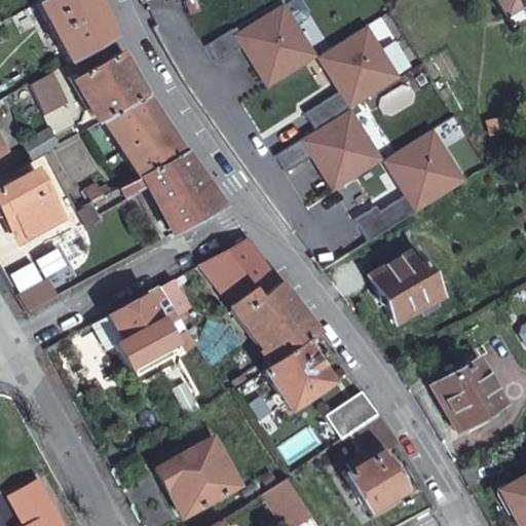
[(95,0),(38,0),(34,3),(48,31),(44,34),(48,38),(51,36),(67,63),(111,38),(95,0)]
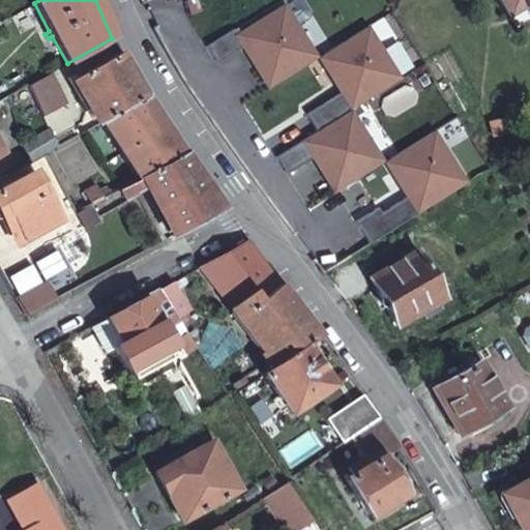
[(232,30),(206,46),(217,64),(245,49),(273,86),(318,59),(296,25),(307,12),(300,0),(299,0),(237,38),(232,30)]
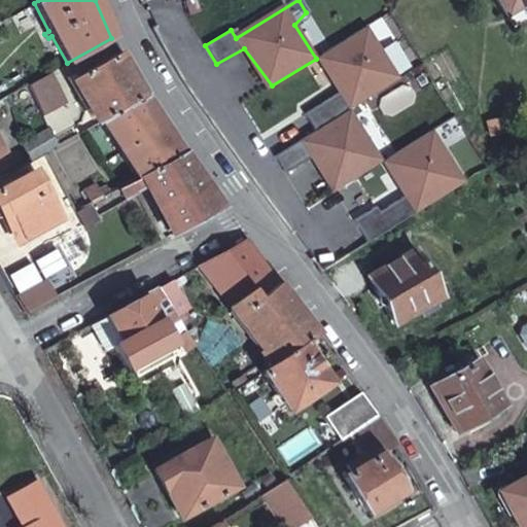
[(526,0),(498,0),(506,13),(526,1),(526,0)]
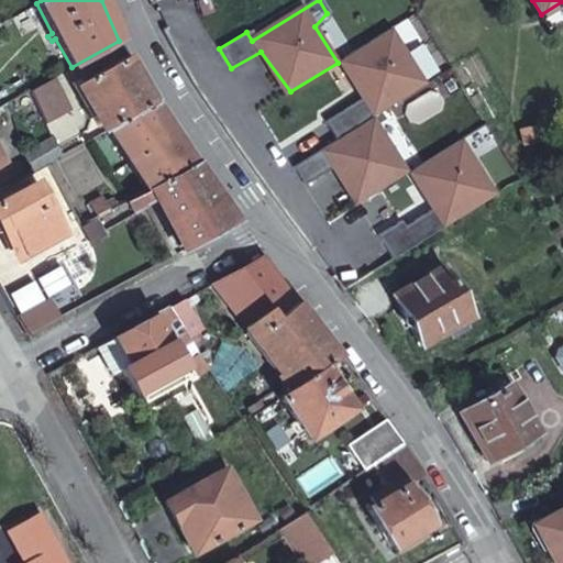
[(388,29),(346,59),(371,96),(328,122),(339,139),(371,119),(427,84),(388,29)]
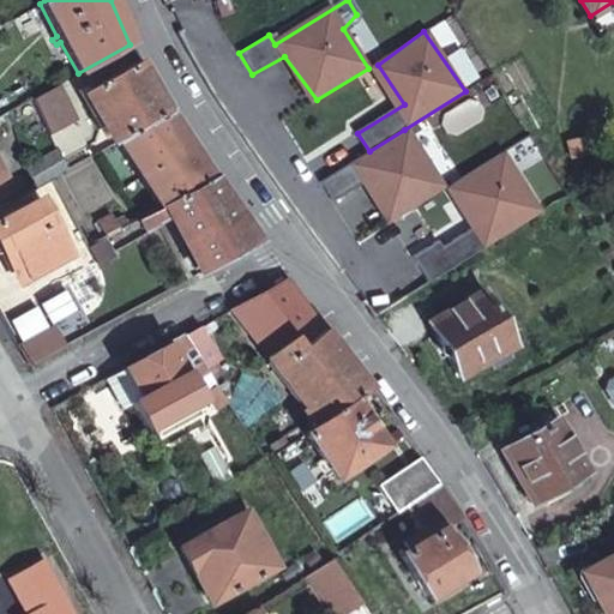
[(115,142),(168,113),(139,61),(85,92),(97,115),(113,146),(115,142)]
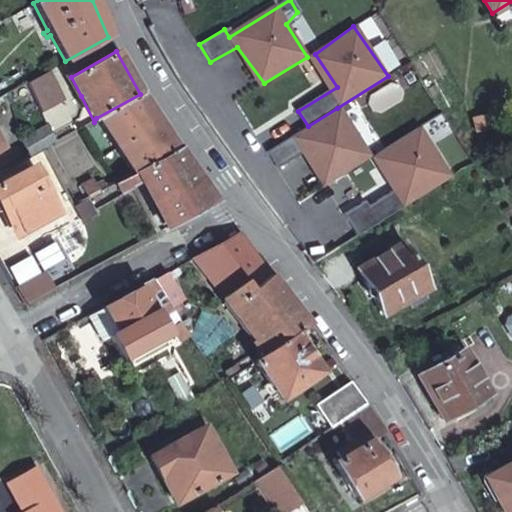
[(50,69),(25,82),(41,112),(64,100),(50,69)]
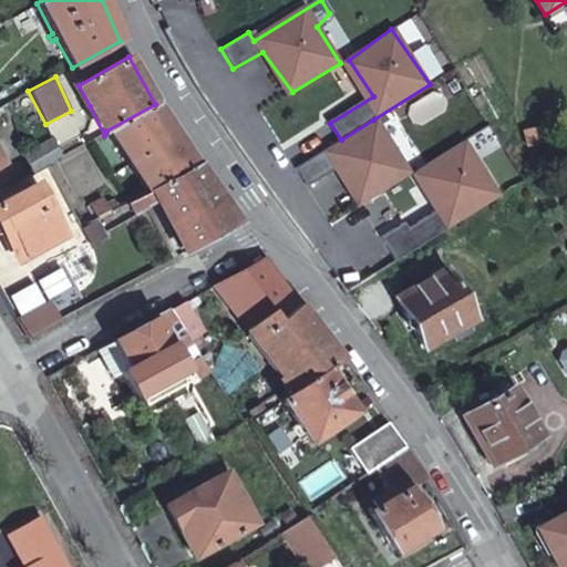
[(150,191),(196,166),(176,137),(155,104),(106,131),(129,165),(124,166),(127,172),(132,171),(146,192),(150,191)]
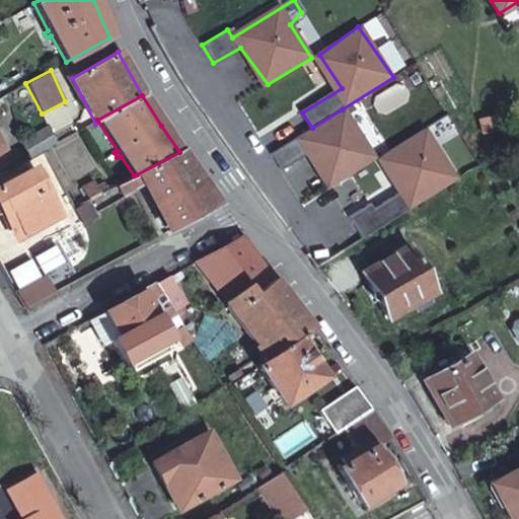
[(373,160),(342,109),(272,156),(283,170),(311,155),(335,186),(373,160)]
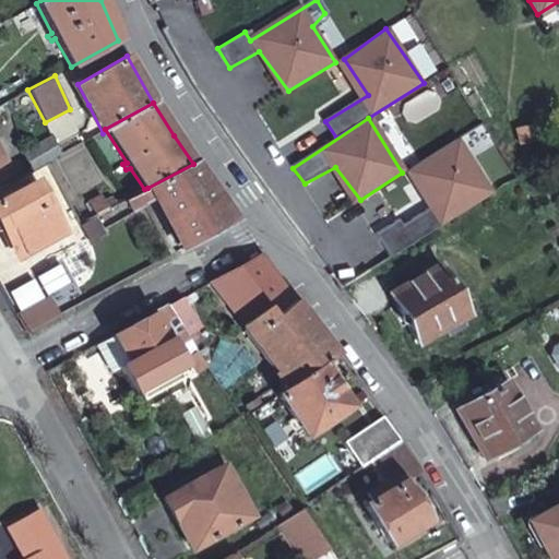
[(32,168),(59,153),(51,135),(24,152),(32,168)]
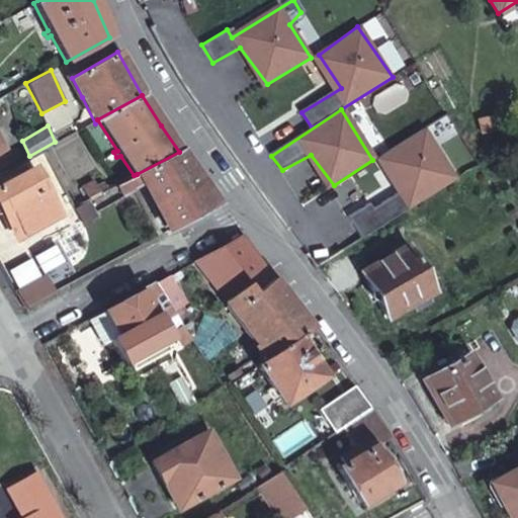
[(400,185),(347,218),(359,237),(451,180),(421,133),(379,157),(400,185)]
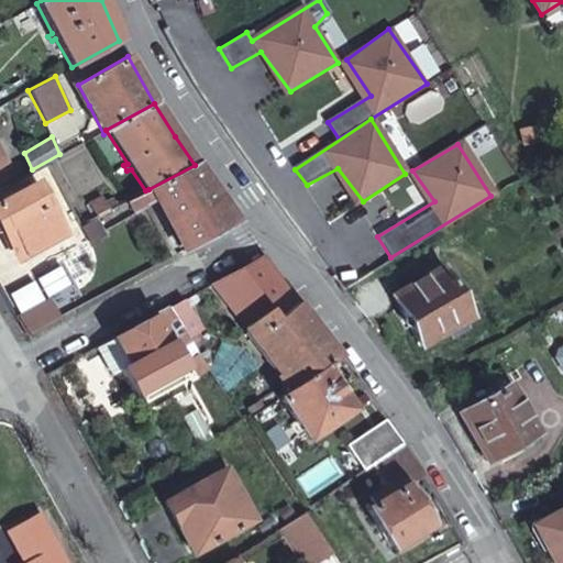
[(48,163),(40,168),(45,175),(53,172),(48,163)]
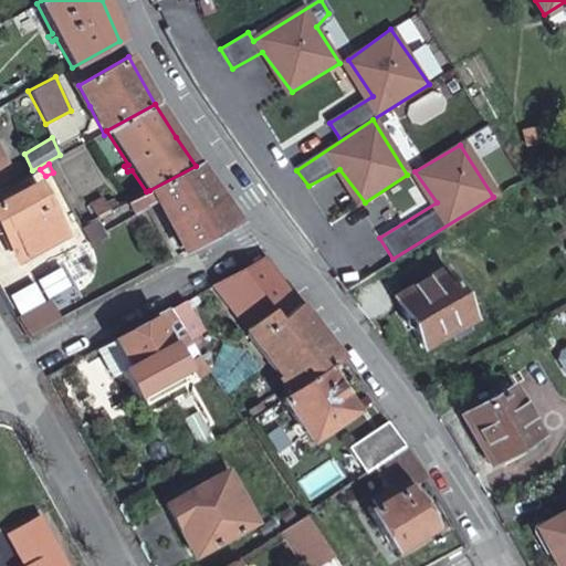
[(184,252),(237,224),(196,166),(149,190),(157,203),(184,252)]
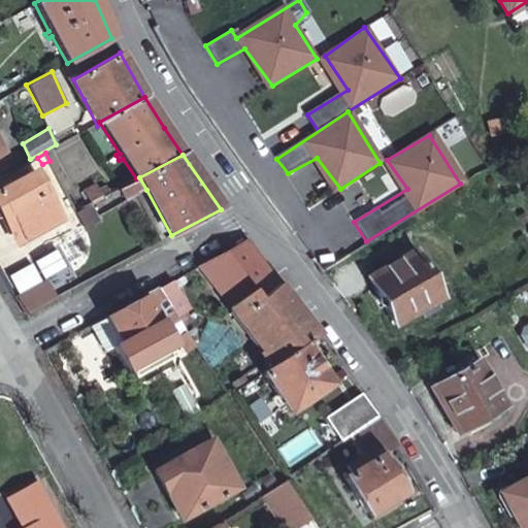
[(14,231),(21,241),(60,220),(34,171),(0,189),(0,220),(2,221),(9,233),(14,231)]
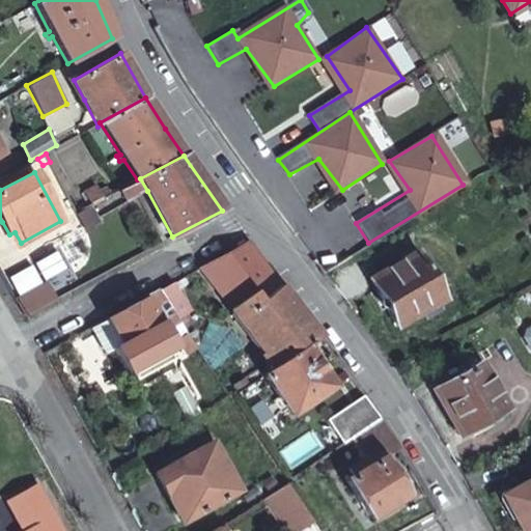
[(126,202),(137,196),(147,191),(140,178),(137,179),(119,189),(126,202)]
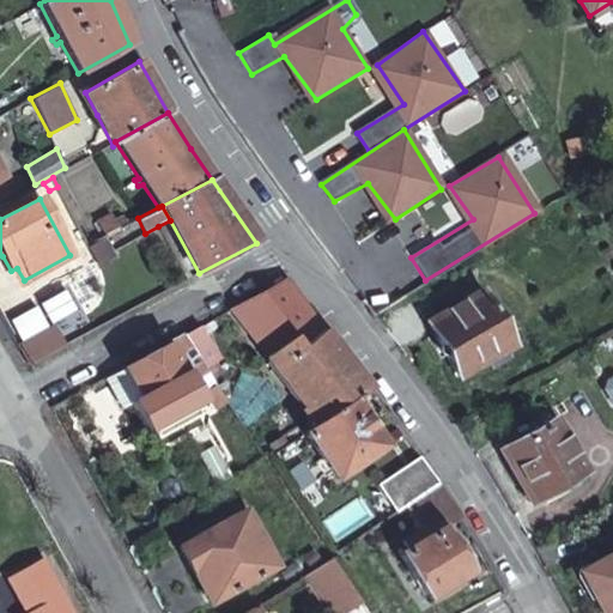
[(98,222),(104,235),(117,229),(111,214),(98,222)]
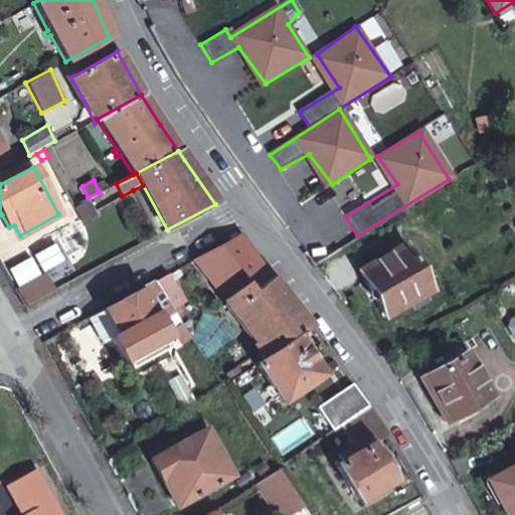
[(80,225),(97,217),(87,198),(71,206),(80,225)]
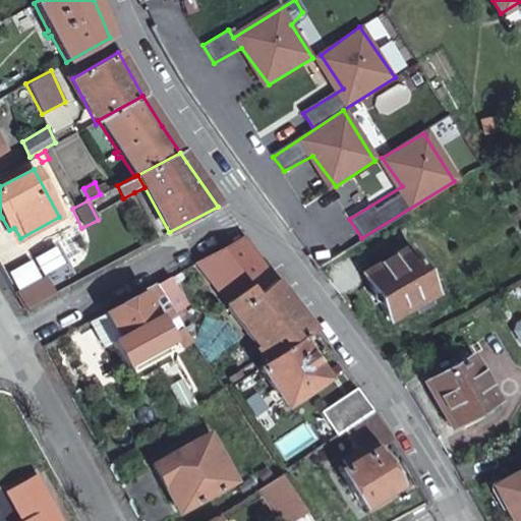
[(301,341),(315,333),(291,300),(242,238),(196,263),(217,288),(234,311),(271,358),(301,340),(301,341)]
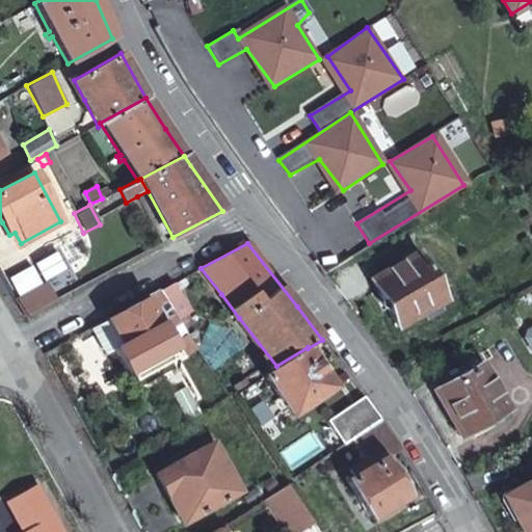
[(416,254),(369,280),(375,290),(370,293),(380,313),(387,309),(397,327),(443,301),(416,254)]
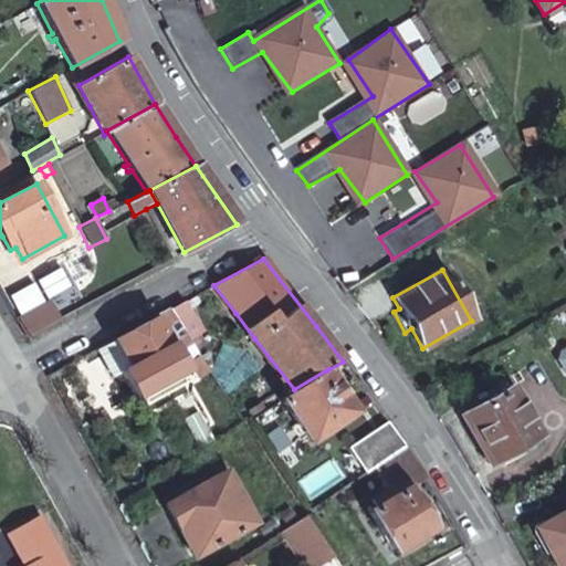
[(184,302),(169,310),(188,338),(201,329),(184,302)]
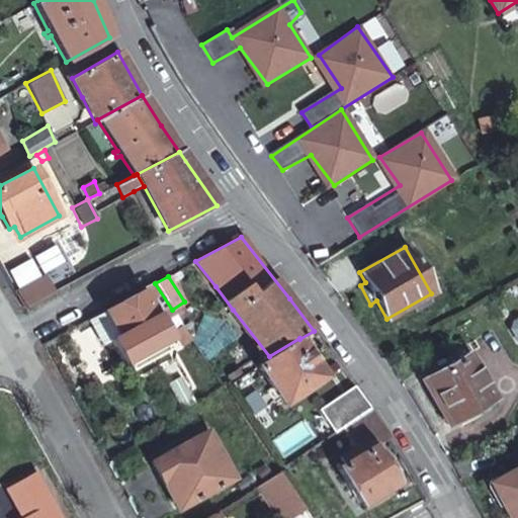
[(45,279),(15,295),(23,309),(52,293),(45,279)]
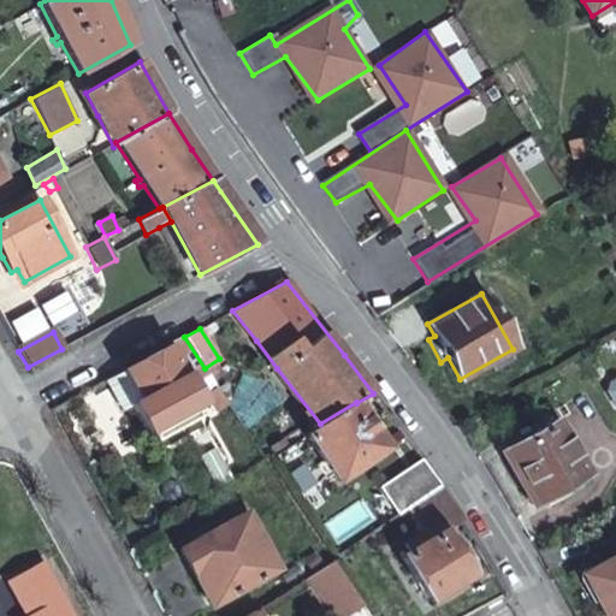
[(205,368),(184,337),(116,374),(125,395),(119,398),(124,410),(132,407),(143,428),(152,425),(158,438),(200,416),(194,403),(200,401),(188,381),(206,371),(205,368)]
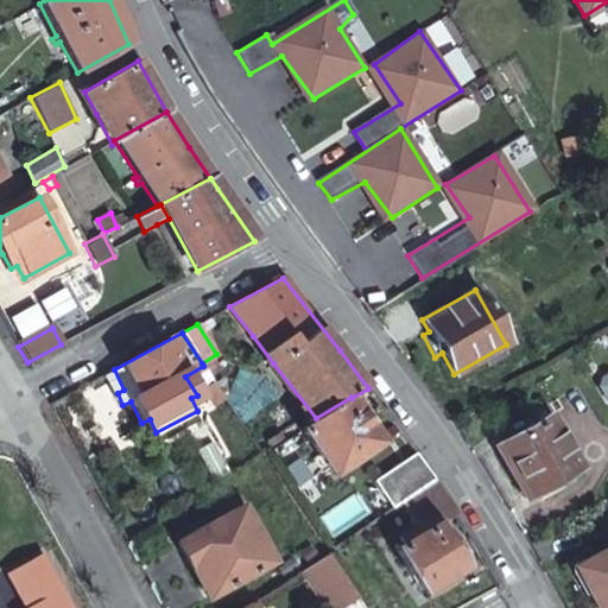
[(211,403),(223,394),(214,380),(201,387),(211,403)]
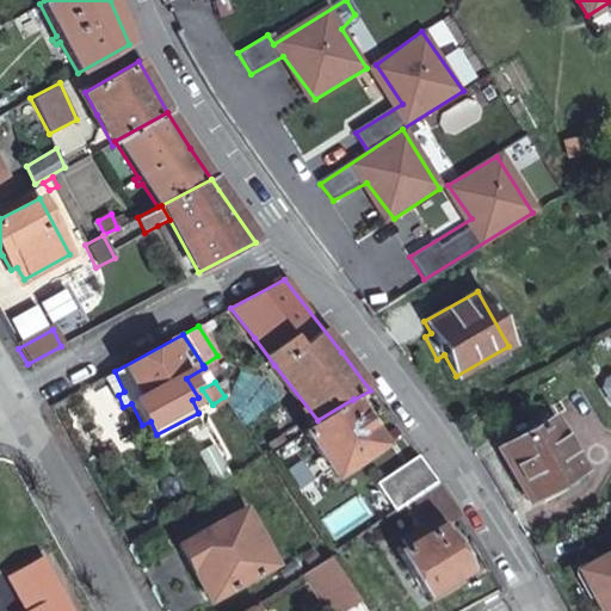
[(318,420),(303,430),(321,457),(308,463),(316,479),(328,470),(333,476),(383,444),(353,400),(353,399),(318,420)]
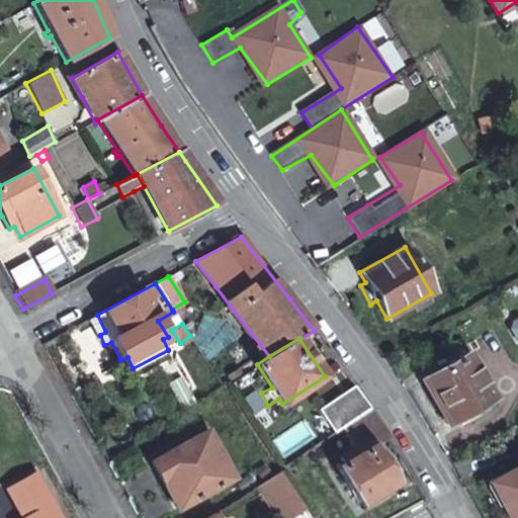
[(468,355),(423,380),(448,425),(456,421),(459,426),(480,416),(476,409),(494,400),(468,355)]
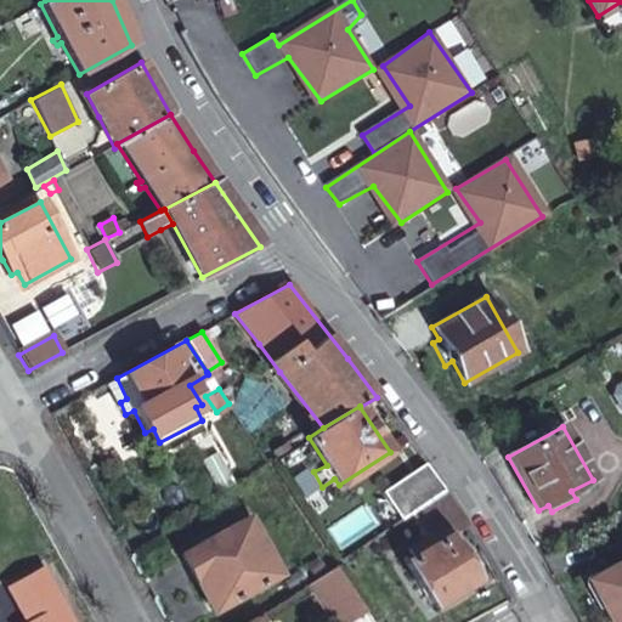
[(213,492),(231,486),(221,452),(203,457),(213,492)]
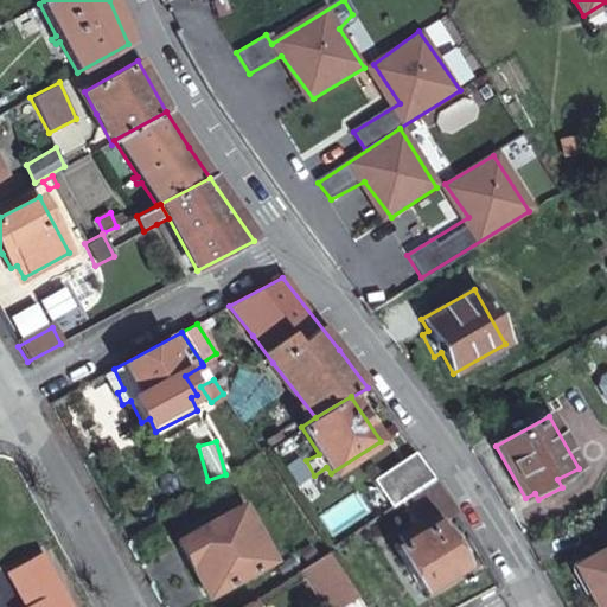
[(393,508),(406,499),(435,479),(415,452),(374,480),(393,508)]
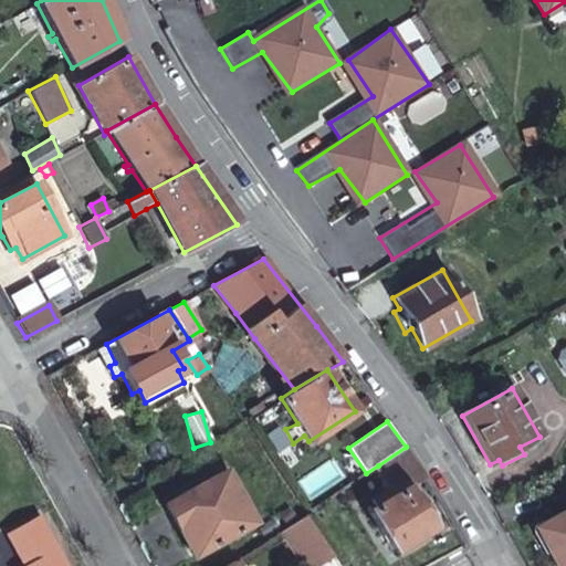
[(410,485),(423,479),(406,447),(378,465),(392,488),(375,499),(378,505),(370,511),(395,552),(433,527),(429,520),(435,515),(419,490),(413,493),(410,485)]
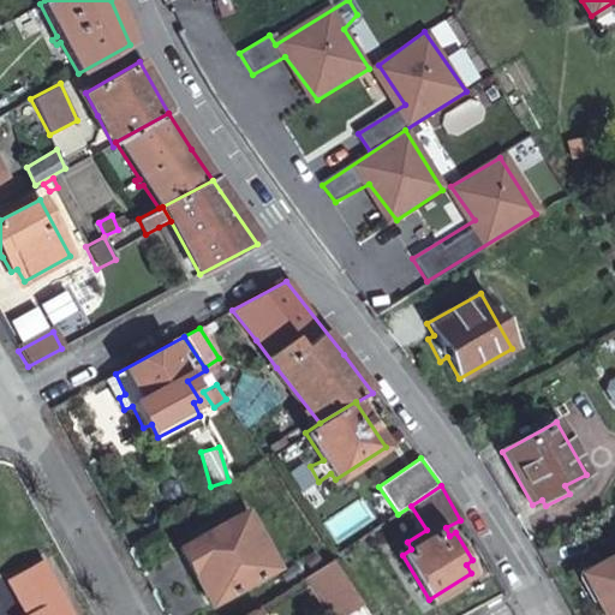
[(244,509),(179,545),(210,603),(275,567),(244,509)]
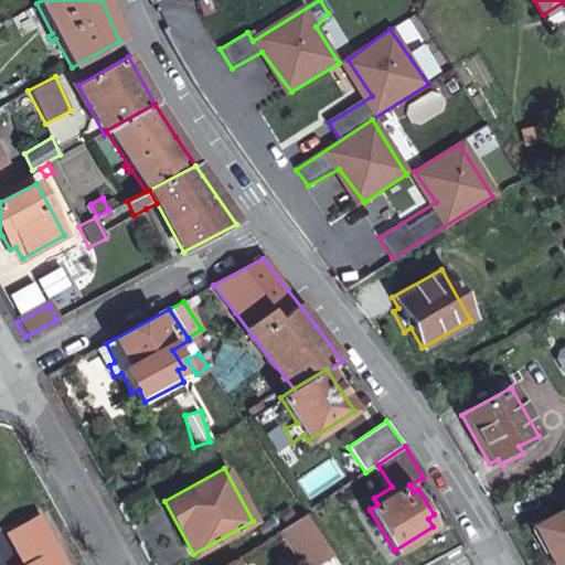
[(304,512),(278,530),(292,550),(318,531),(304,512)]
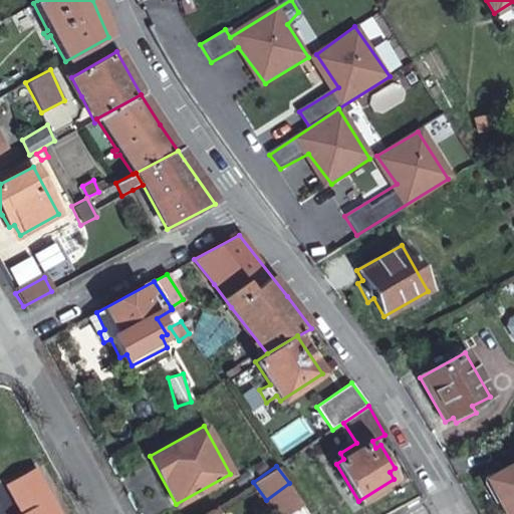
[(493,472),(479,479),(492,504),(499,501),(506,513),(513,513),(513,467),(496,478),(493,472)]
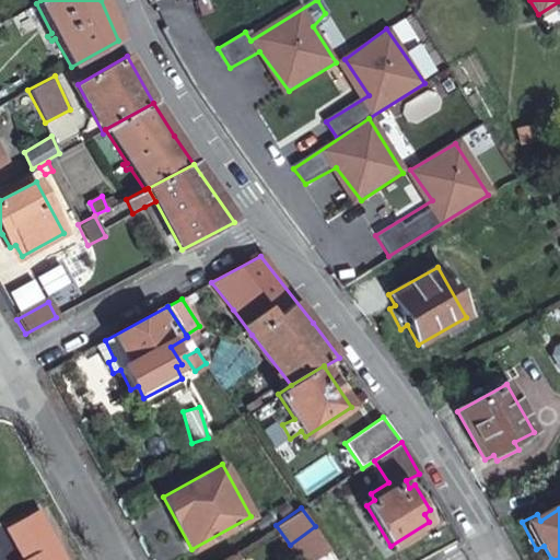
[(315,526),(290,545),(300,559),(316,559),(331,550),(315,526)]
